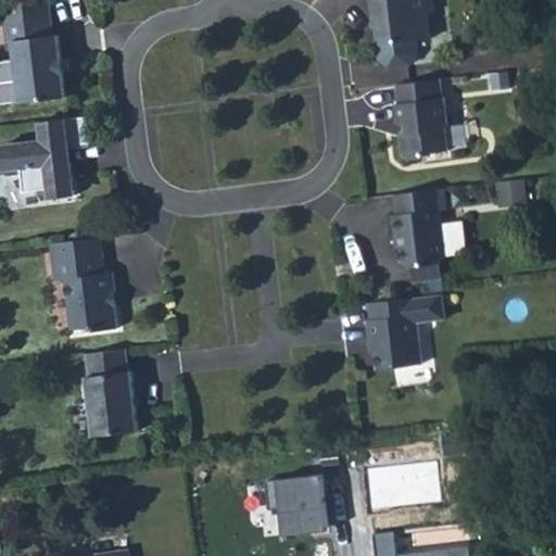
[(14,41),(22,102),(67,97),(59,34),(53,35),(48,0),(32,0),(2,4),(8,42),(14,41)]
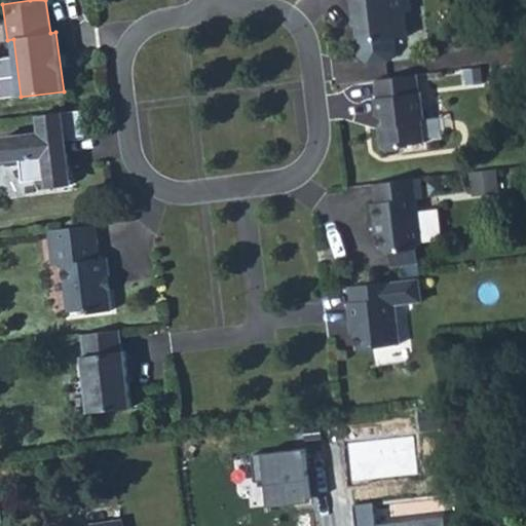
[(353,0),(357,23),(362,22),(364,40),(359,40),(360,54),(369,63),(389,59),(397,50),(395,38),(408,36),(406,11),(412,11),(410,0),(353,0)]
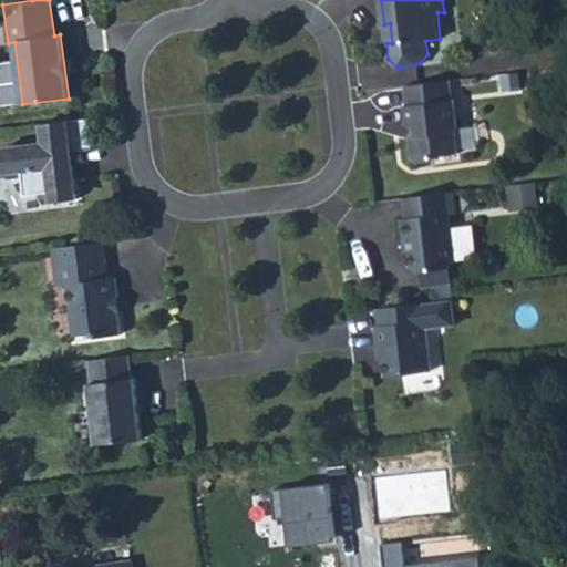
[(522,71),(501,74),(503,93),(524,90),(522,71)]
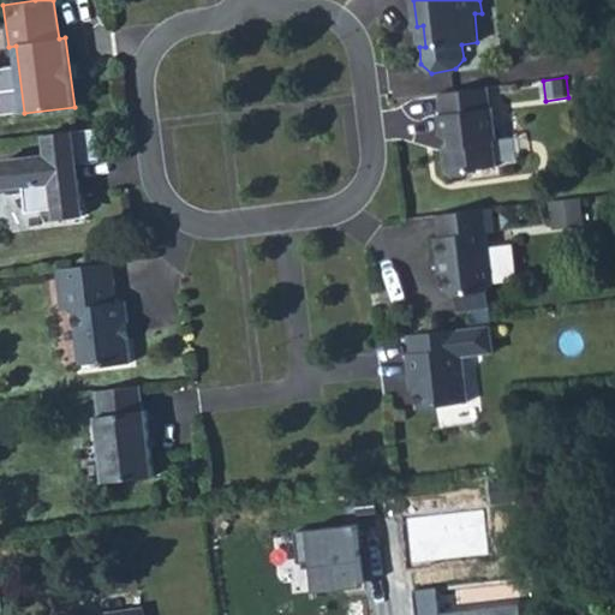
[(489,87),(441,93),(443,114),(440,114),(442,135),(447,135),(448,148),(446,148),(449,173),(454,177),(469,174),(473,169),(499,166),(495,138),(497,138),(494,107),(491,107),(489,87)]
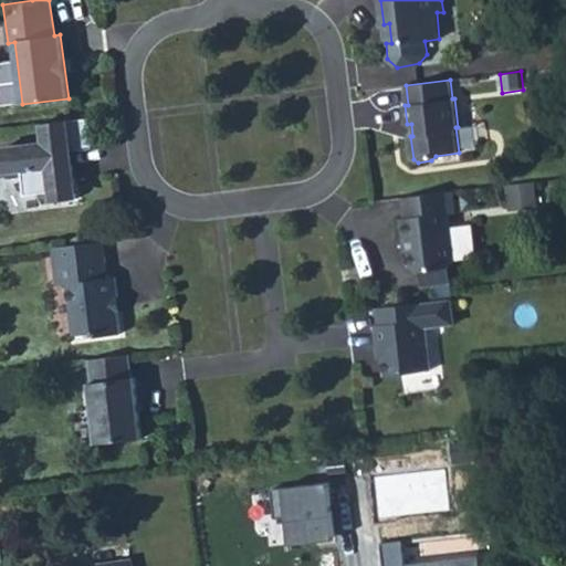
[(43,143),(2,148),(6,174),(24,171),(27,195),(51,191),(52,201),(77,198),(74,165),(67,166),(65,144),(92,140),(88,118),(42,124),(43,143)]
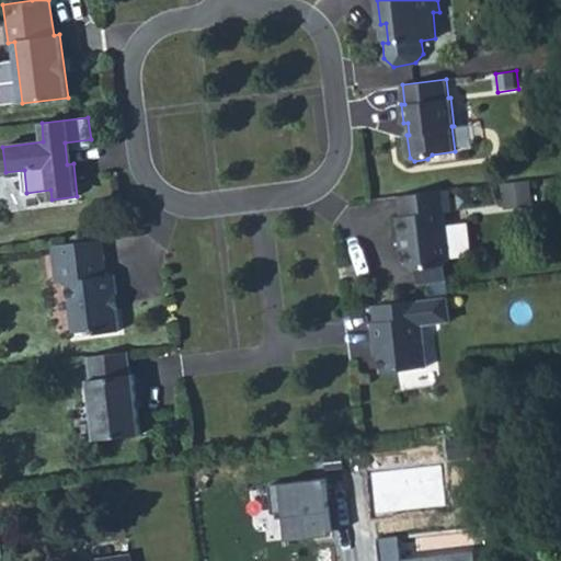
[(65,142),(67,164),(73,163),(71,149),(92,146),(91,139),(65,142)]
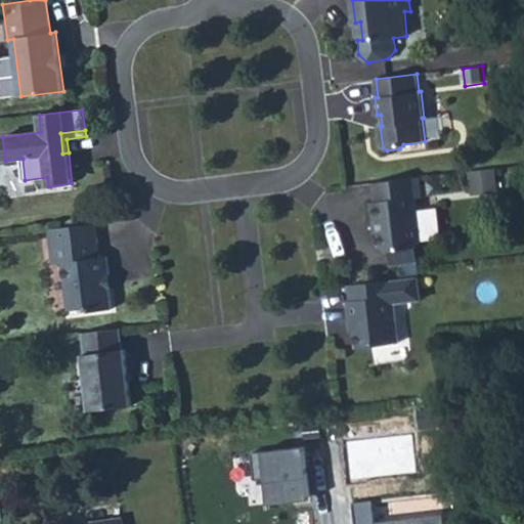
[(495,169),(470,172),(473,190),(497,187),(495,169)]
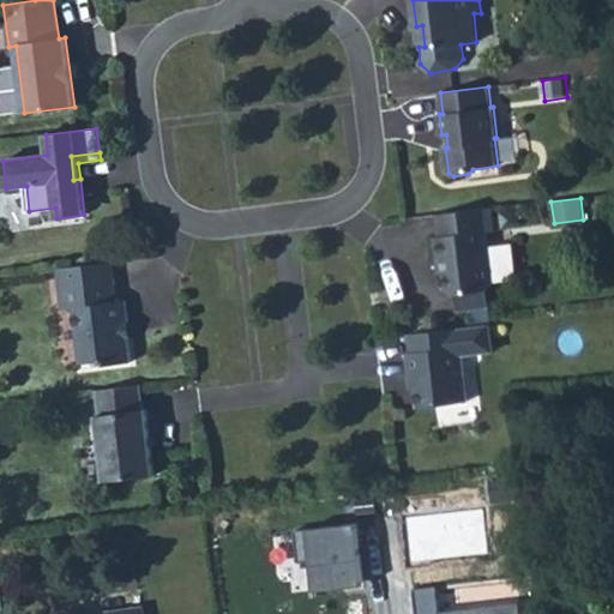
[(491,206),(438,214),(440,236),(435,238),(440,272),(445,272),(447,289),(455,294),(487,289),(493,283),(486,232),(494,232),(491,206)]
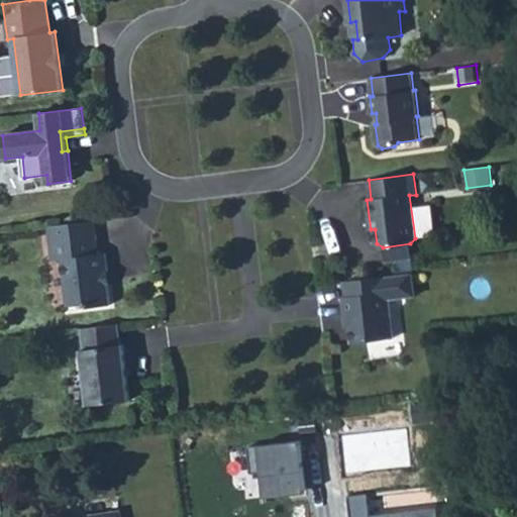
[(95,220),(47,226),(53,261),(62,260),(69,306),(87,304),(90,306),(110,305),(108,287),(106,285),(105,274),(109,273),(107,252),(100,253),(95,220)]
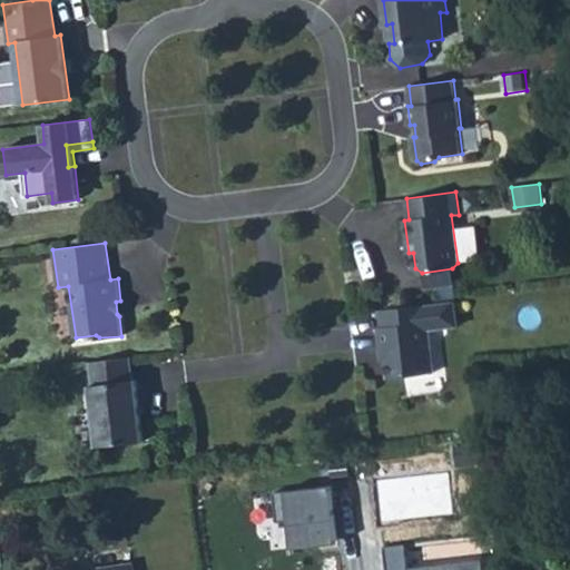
[(452,268),(422,273),(423,290),(454,285),(452,268)]
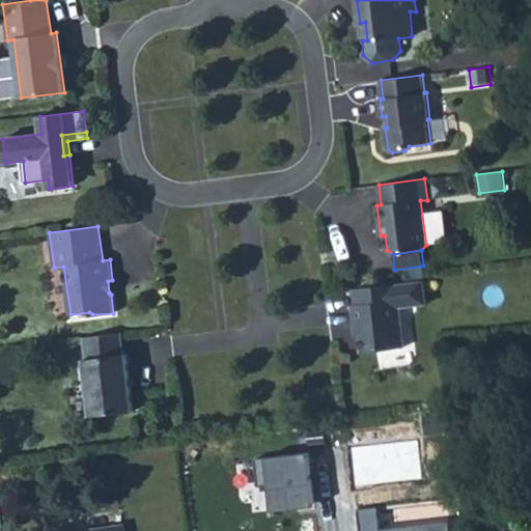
[(423,280),(355,288),(357,304),(353,305),(355,324),(359,323),(363,352),(404,346),(399,308),(426,305),(423,280)]
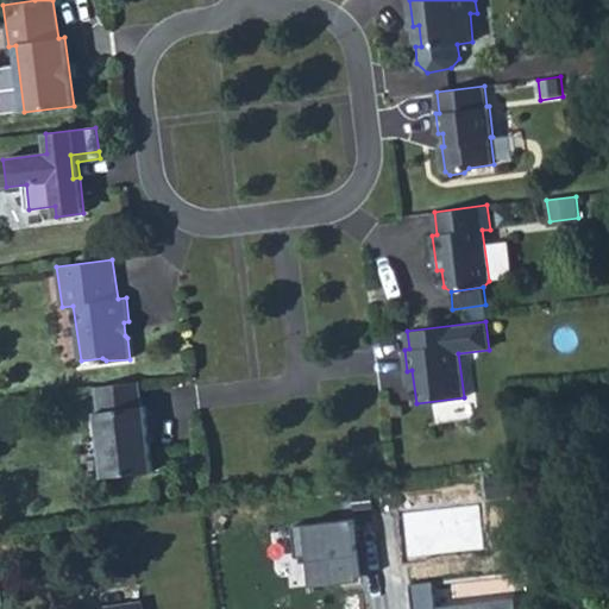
[(139,382),(95,387),(99,412),(95,412),(104,477),(154,471),(146,406),(143,407),(139,382)]
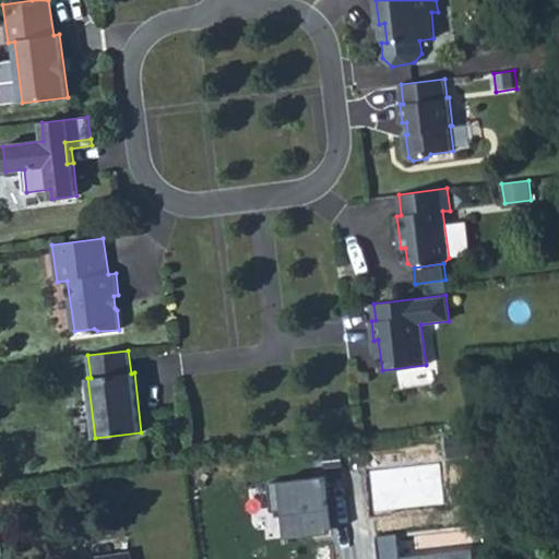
[(442,464),(370,468),(373,512),(444,508),(442,464)]
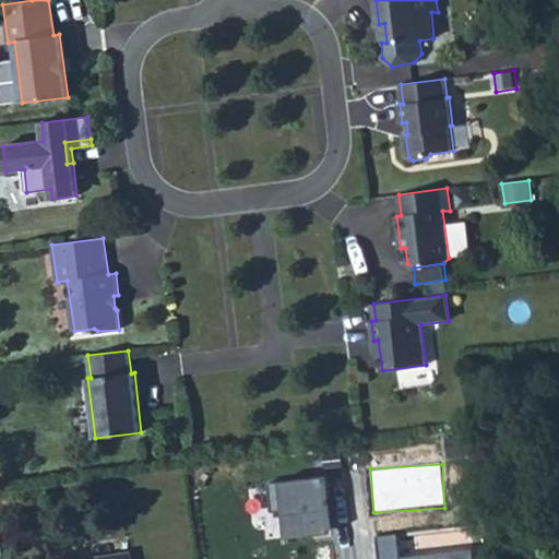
[(283,537),(332,531),(324,475),(266,483),(271,514),(280,512),(283,537)]
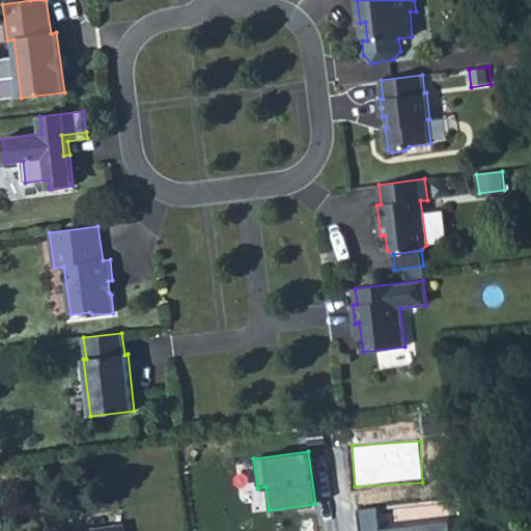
[(448,530),(448,523),(383,529),(381,505),(356,507),(358,530),(448,530)]
